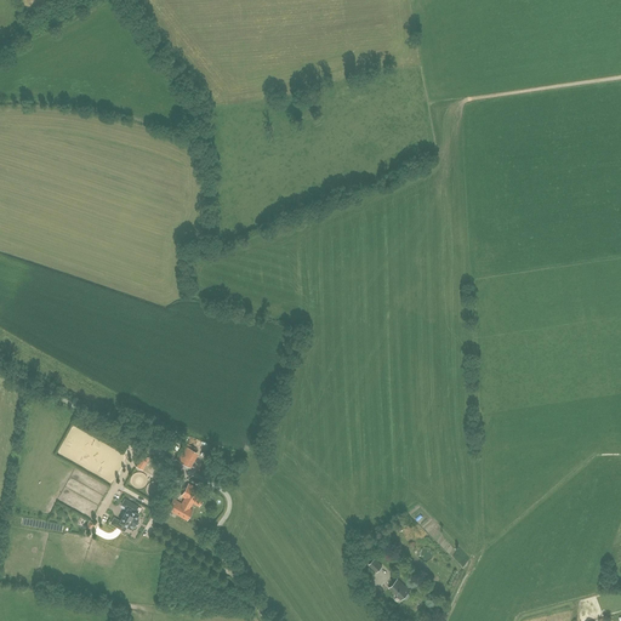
[(175,459),(186,465),(194,451),(183,445),(175,459)]
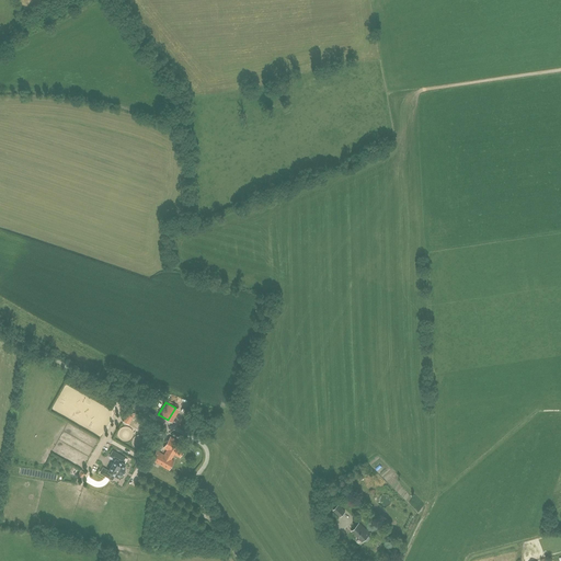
[(135,412),(134,412),(128,414),(124,422),(127,423),(130,418),(132,418),(135,412)]
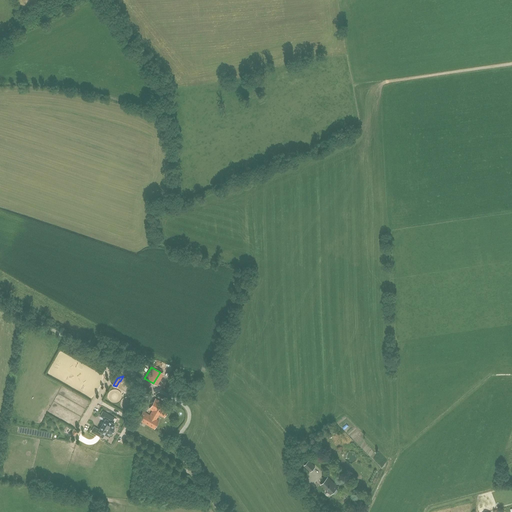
[(149,409),(152,410),(150,415),(143,411),(138,419),(154,429),(159,421),(156,419),(159,414),(164,417),(170,407),(155,398),(149,409)]
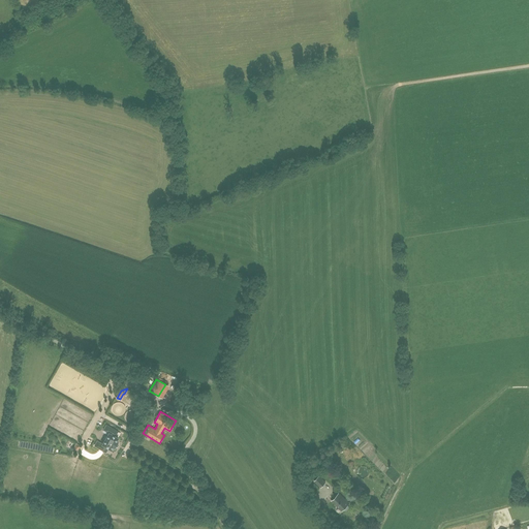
[(105,453),(105,452),(107,452),(109,448),(112,450),(114,447),(115,448),(118,442),(117,441),(119,438),(116,436),(117,434),(117,432),(106,426),(103,431),(109,433),(102,444),(97,441),(95,446),(105,453)]
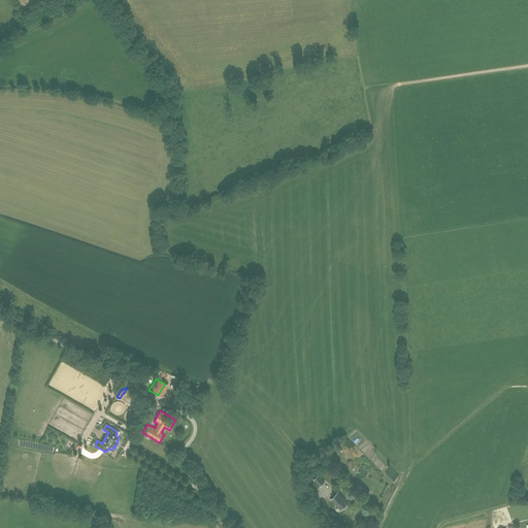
[(320,487),(325,482),(319,475),(314,481),(320,487)]
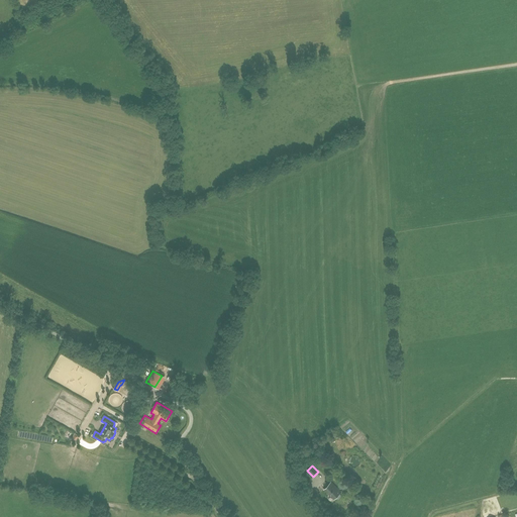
[(334,499),(341,492),(331,483),(324,490),(334,499)]
